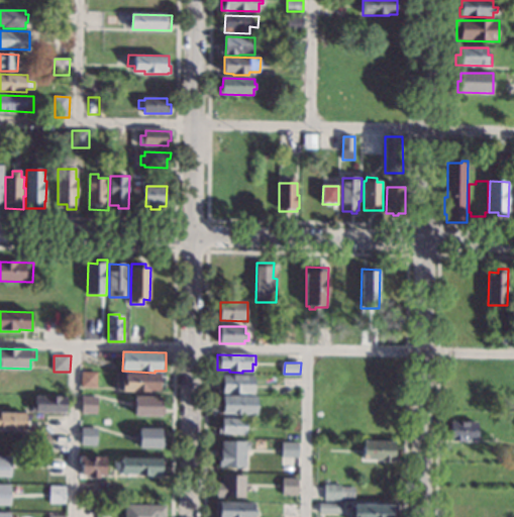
[(98,388),(83,388),(83,372),(98,372),(98,388)]
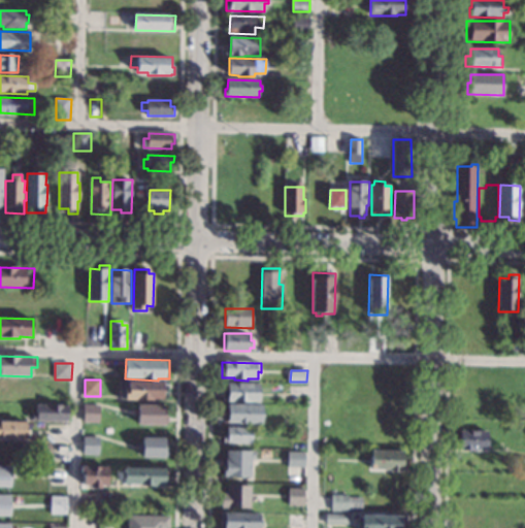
[(169,382),(169,399),(153,399),(153,400),(121,399),(122,380),(169,382)]
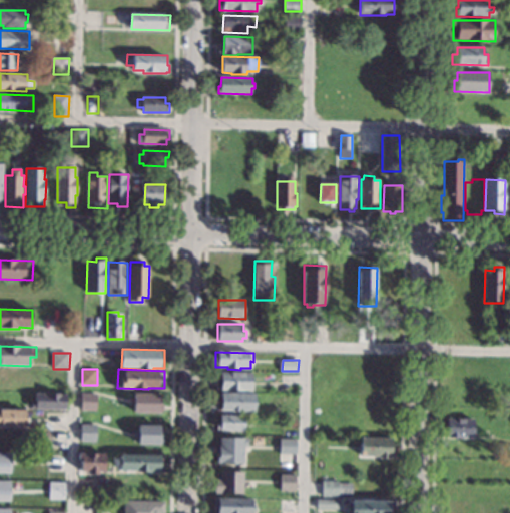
[(252,392),(217,391),(217,373),(253,373),(252,392)]
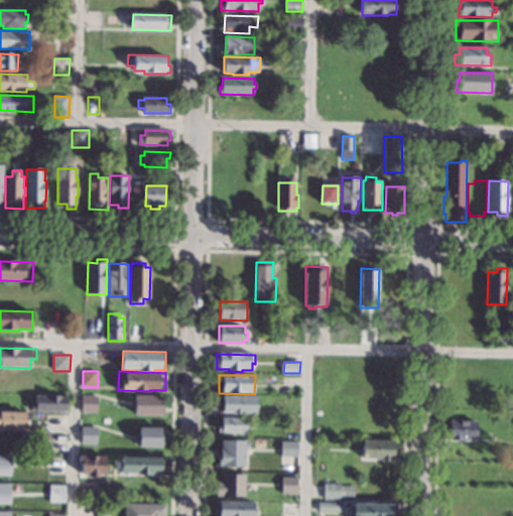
[(68,396),(68,412),(32,411),(32,404),(36,404),(37,395),(68,396)]
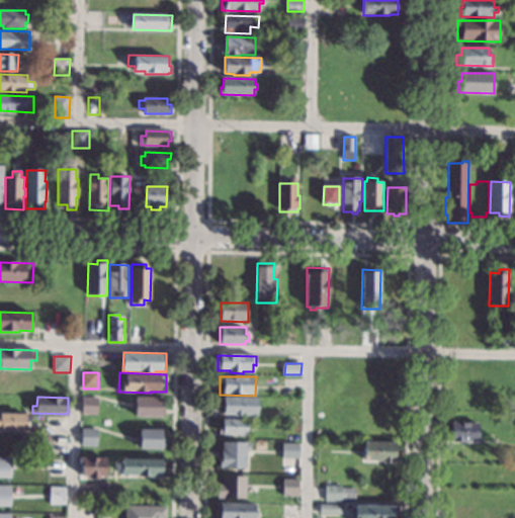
[(83,397),(98,397),(98,413),(83,413),(83,397)]
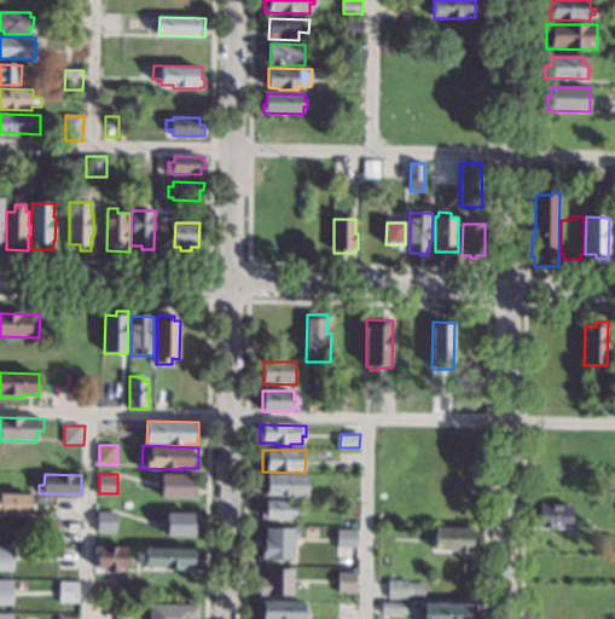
[(163,474),(199,474),(199,498),(162,497),(162,487),(157,487),(157,480),(163,480),(163,474)]
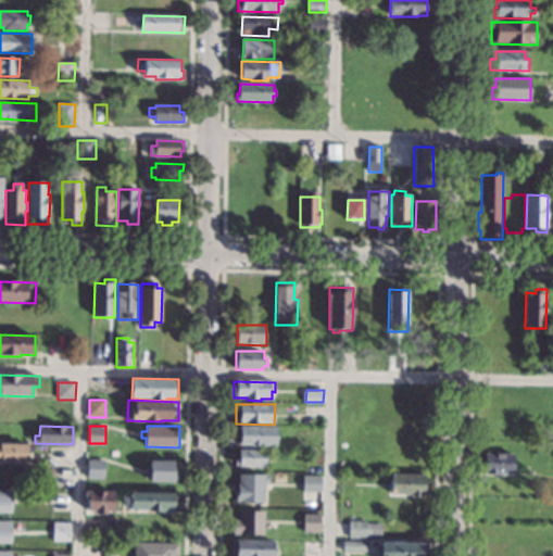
[(276,446),(262,446),(259,447),(253,447),(251,446),(236,445),(237,426),(276,427),(276,446)]
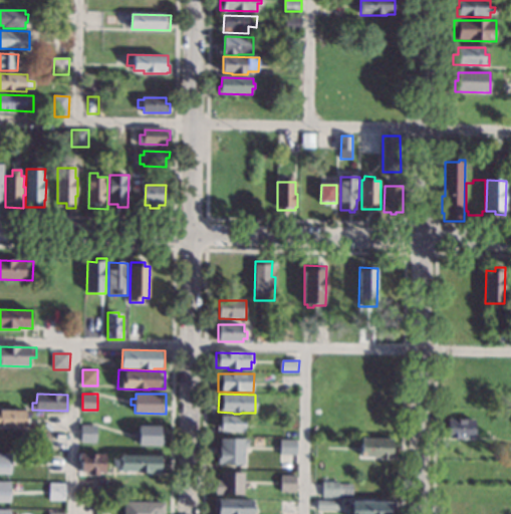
[(25,428),(0,427),(0,411),(26,411),(25,428)]
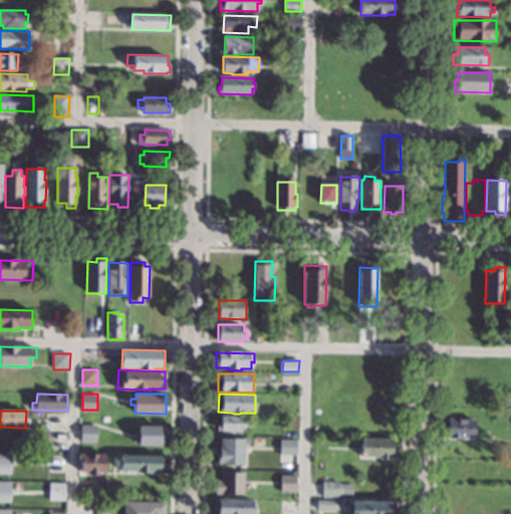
[(246,423),(252,423),(252,429),(246,429),(246,433),(218,432),(218,424),(221,424),(222,416),(246,416),(246,423)]
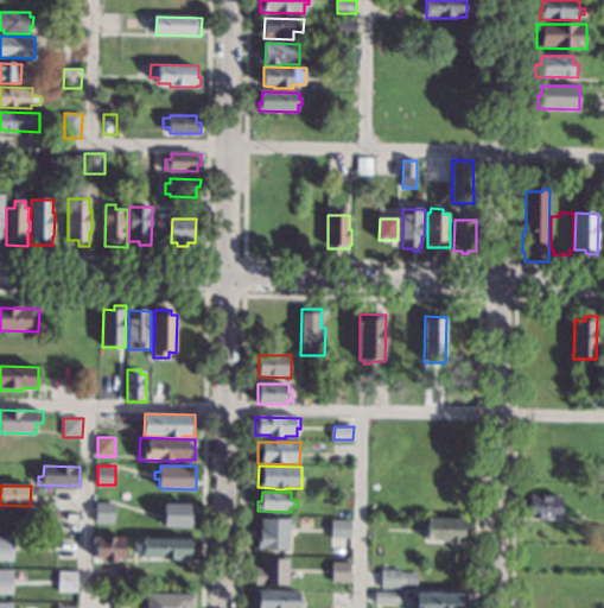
[(563,519),(525,519),(525,495),(563,496),(563,519)]
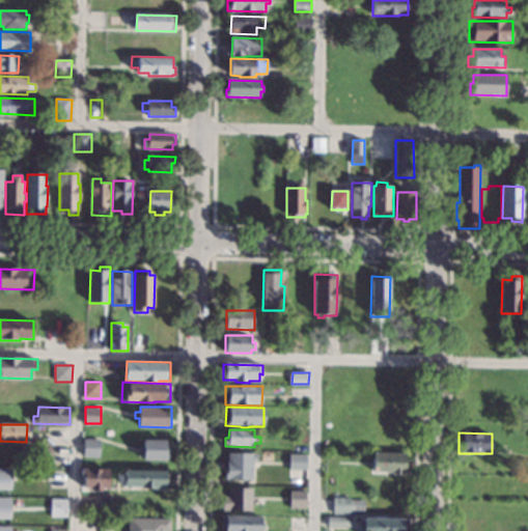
[(86,438),(101,439),(100,456),(85,456),(86,438)]
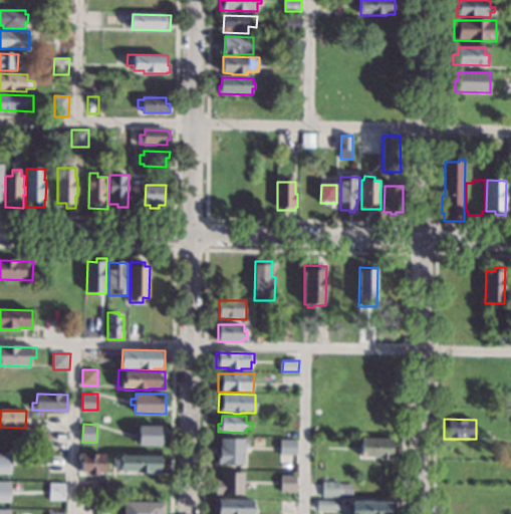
[(141,426),(166,426),(166,445),(141,445),(141,438),(136,438),(136,433),(141,433),(141,426)]
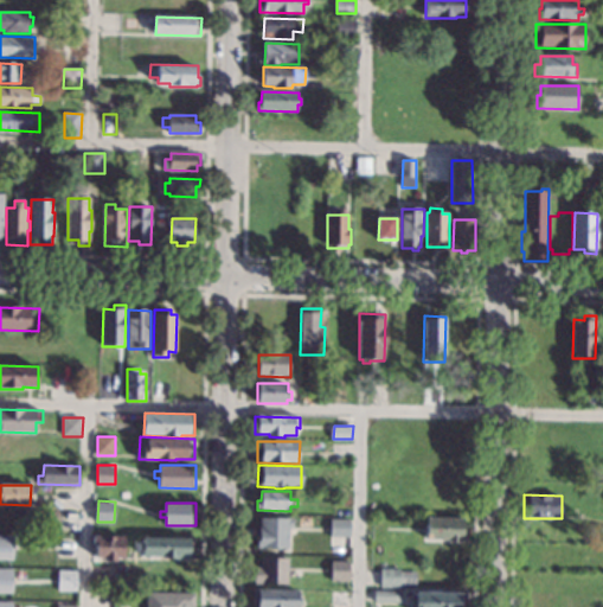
[(295,528),(288,528),(288,548),(258,547),(260,526),(262,526),(262,516),(295,517),(295,528)]
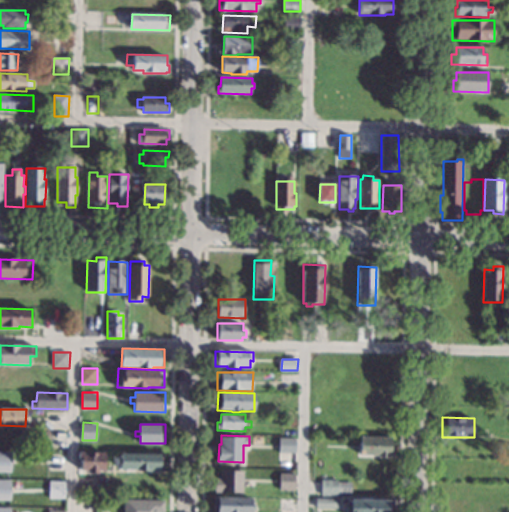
[(296,453),(281,453),(281,437),(297,438),(296,453)]
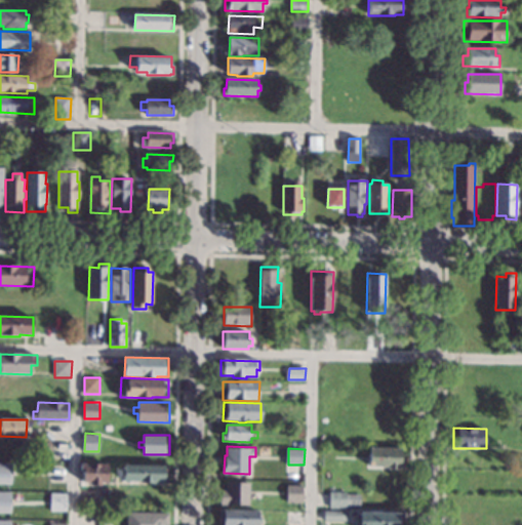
[(403,457),(406,457),(406,468),(399,468),(399,470),(388,470),(388,468),(370,468),(370,448),(403,449),(403,457)]
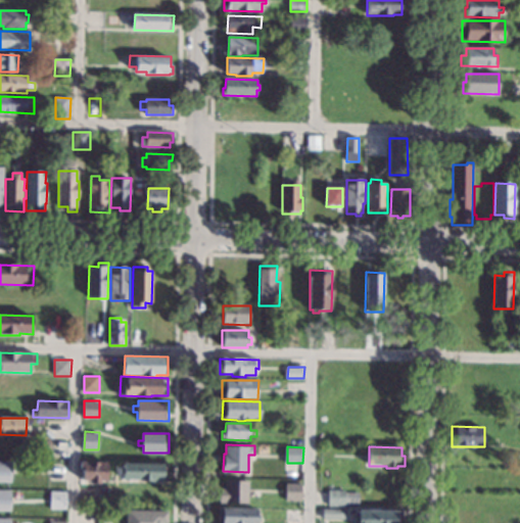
[(10,481),(0,481),(0,460),(11,460),(10,481)]
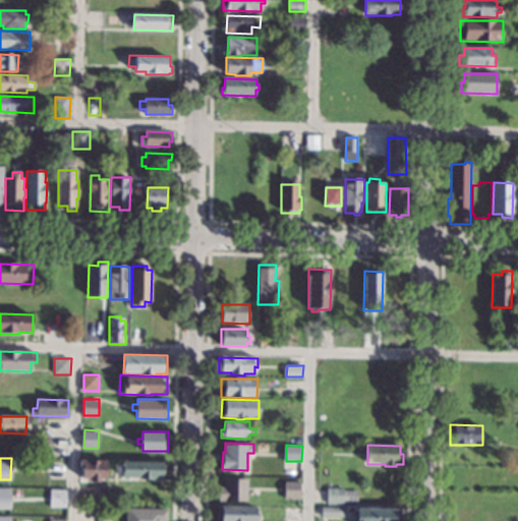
[(108,461),(107,479),(102,479),(102,482),(90,481),(90,478),(82,477),(82,468),(81,468),(81,460),(108,461)]
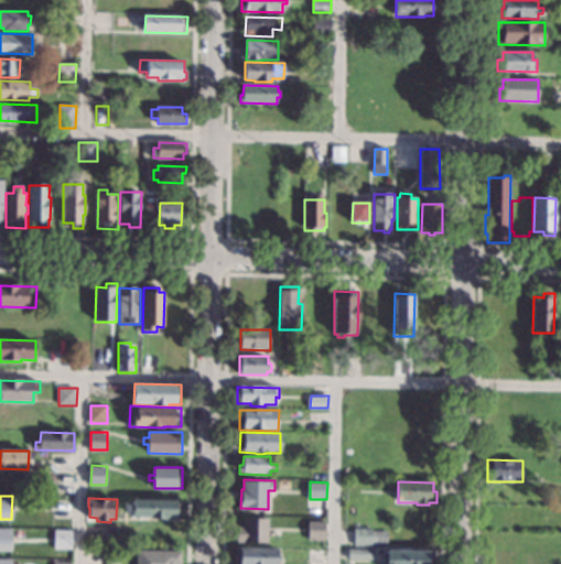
[(182,501),(181,520),(151,519),(151,517),(135,517),(135,500),(182,501)]
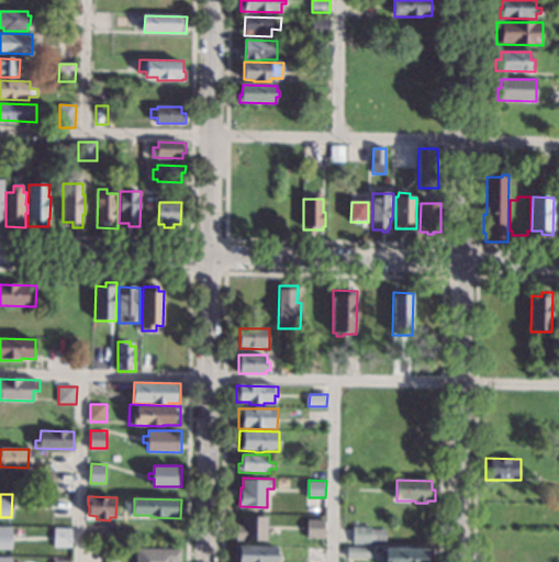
[(268,541),(237,541),(237,526),(243,526),(243,517),(268,517),(268,541)]
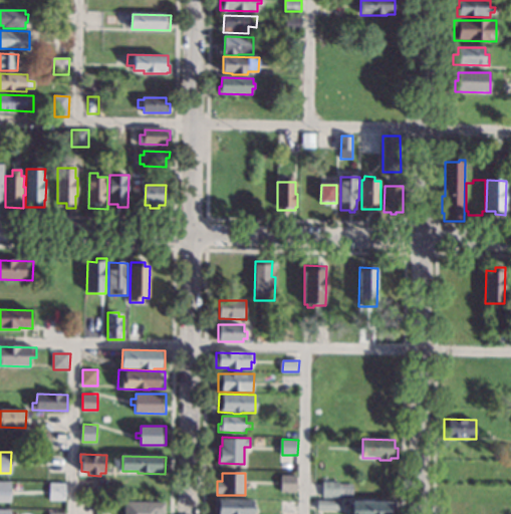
[(297,492),(282,492),(282,475),(298,475),(297,492)]
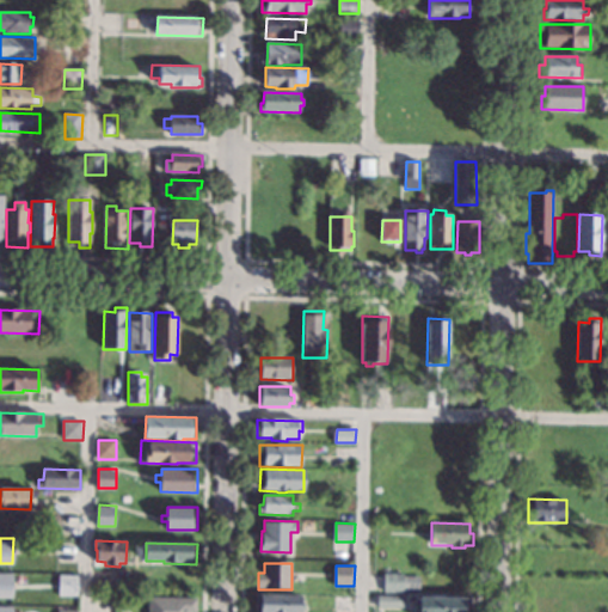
[(0,571),(12,573),(12,597),(0,597),(0,571)]
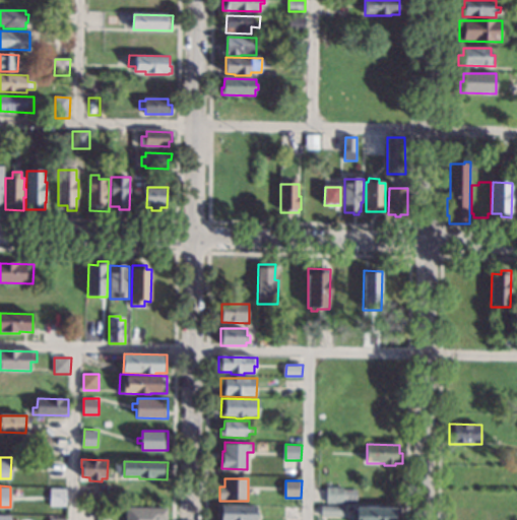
[(52,488),(67,488),(68,507),(52,507),(52,488)]
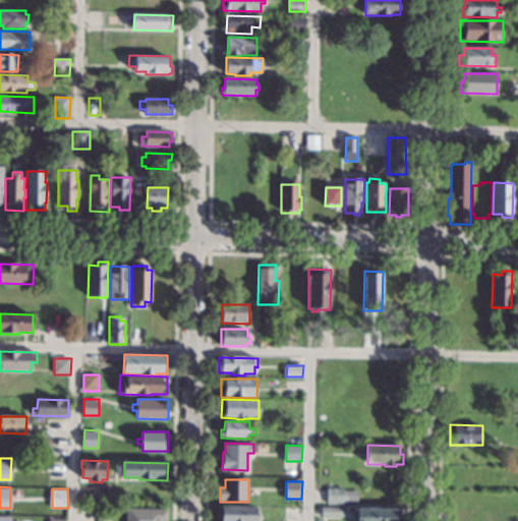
[(345,490),(358,491),(358,505),(329,505),(329,489),(345,489),(345,490)]
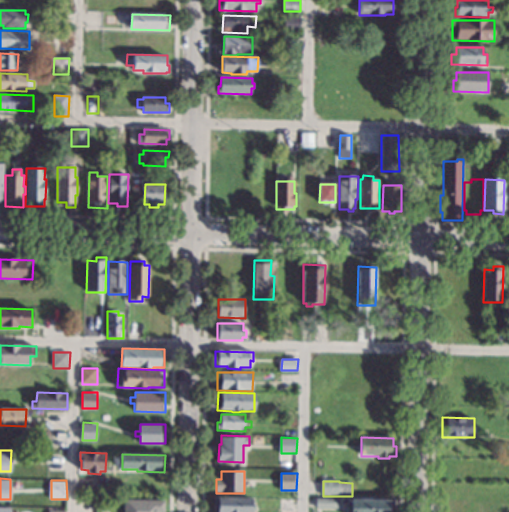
[(253,499),(253,511),(218,511),(218,508),(215,507),(215,498),(253,499)]
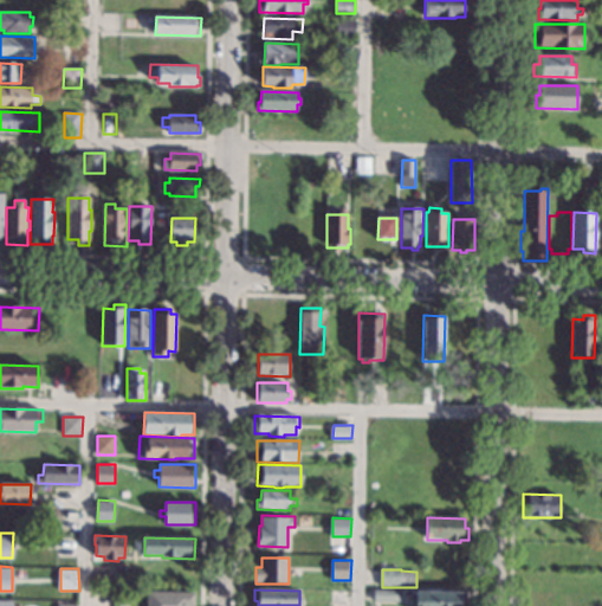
[(350,605),(332,605),(332,591),(350,591),(350,605)]
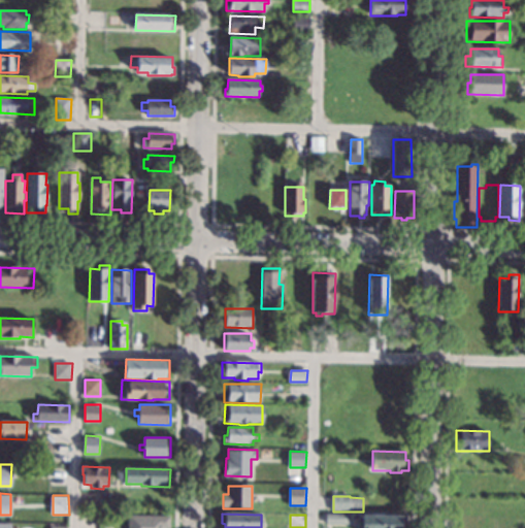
[(351,525),(328,525),(327,515),(350,515),(351,525)]
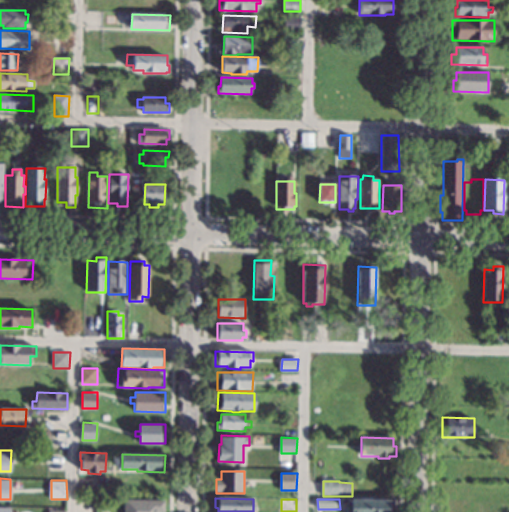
[(165,511),(125,511),(125,500),(166,501),(165,511)]
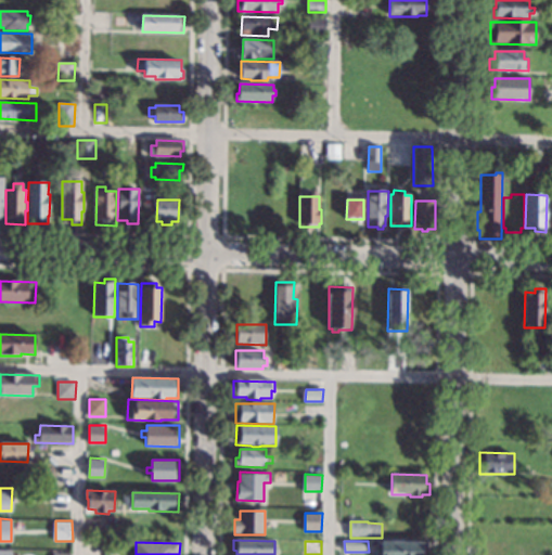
[(427,554),(375,554),(375,551),(381,551),(381,542),(427,543),(427,554)]
